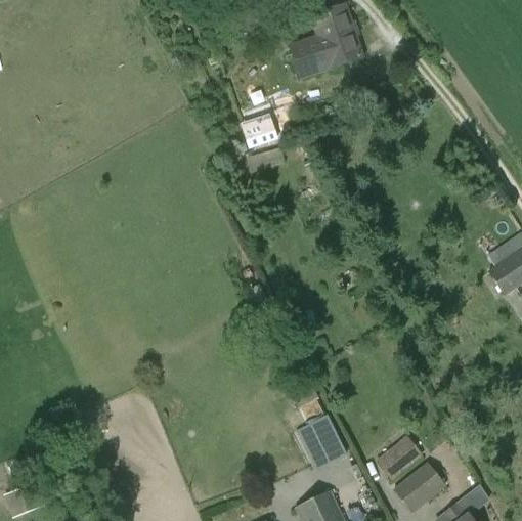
[(302,76),(362,56),(346,5),(317,14),(324,39),(294,49),(302,76)]
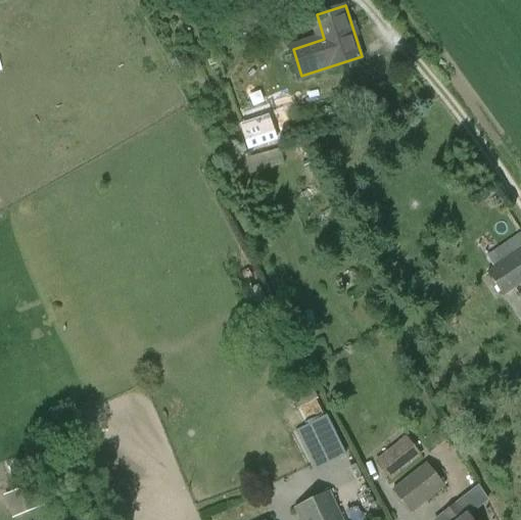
[(520,231),(487,253),(494,264),(487,269),(504,294),(520,282),(520,231)]
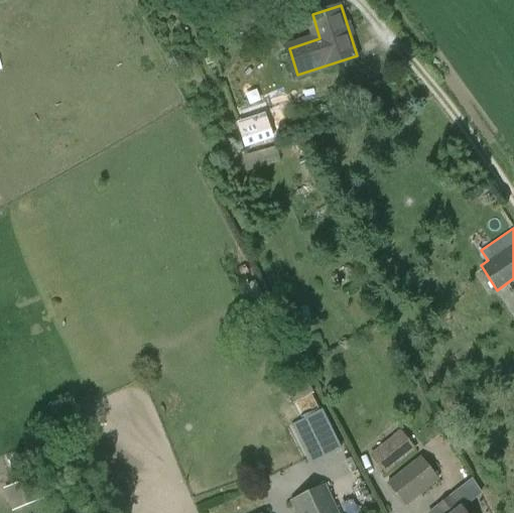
[(290,397),(310,393),(307,378),(286,383),(290,397)]
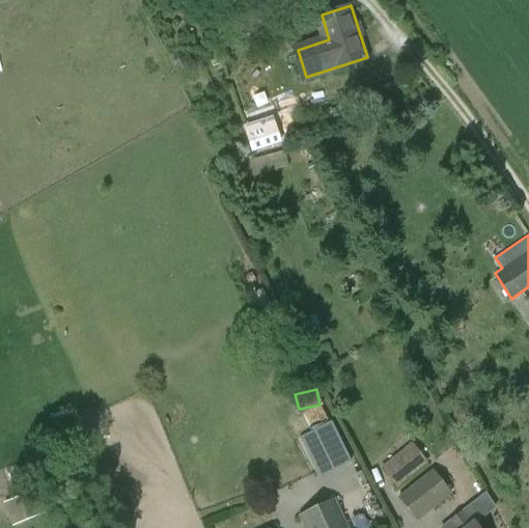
[(311,433),(329,471),(352,461),(334,422),(311,433)]
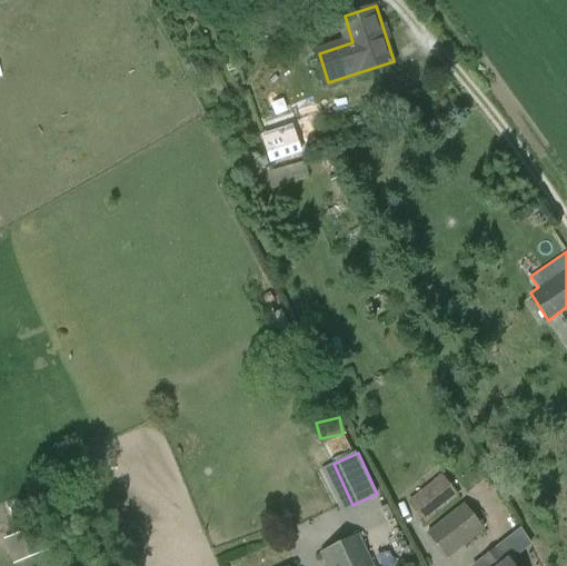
[(408,499),(426,520),(461,493),(444,472),(408,499)]
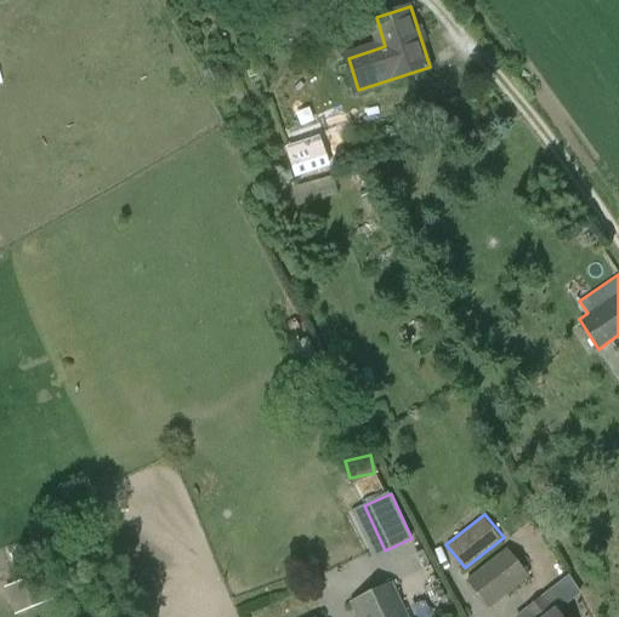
[(507,546),(467,578),(489,606),(531,573),(507,546)]
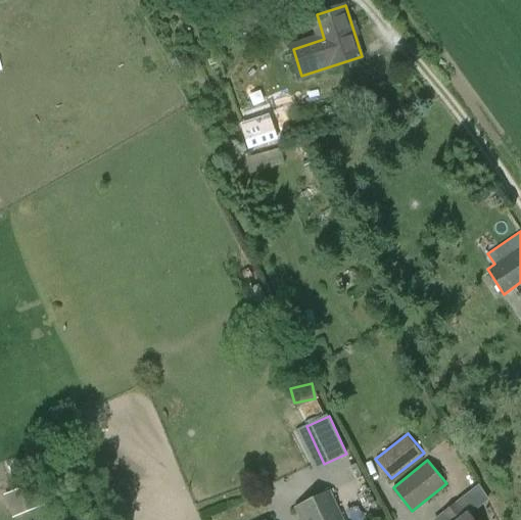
[(4,492),(14,516),(48,503),(38,478),(4,492)]
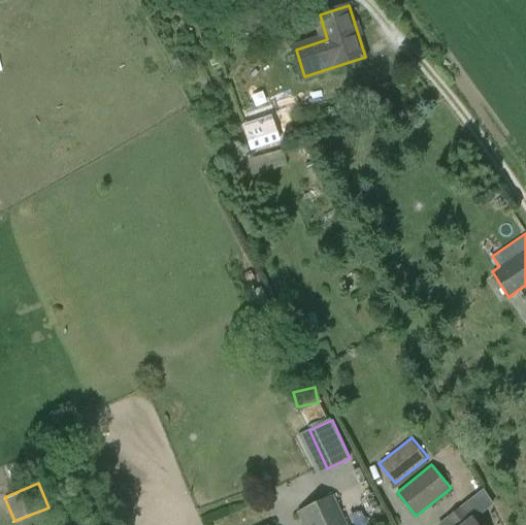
[(349,524),(334,493),(298,511),(304,524),(349,524)]
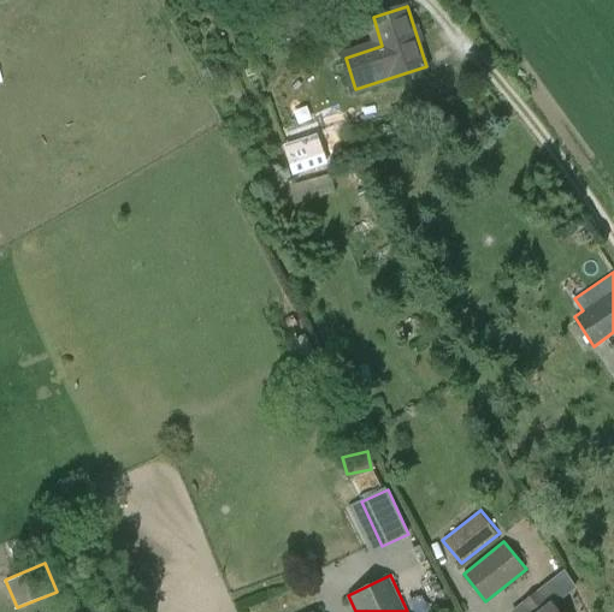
[(513,611),(559,611),(550,601),(539,588),(513,611)]
